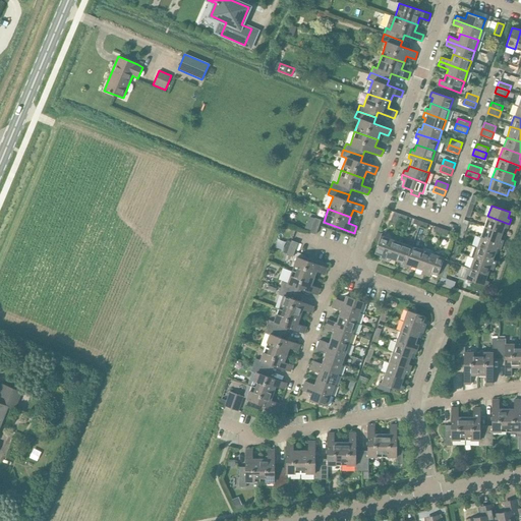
[(508,228),(509,224),(487,216),(483,227),(502,233),(504,227),(508,228)]
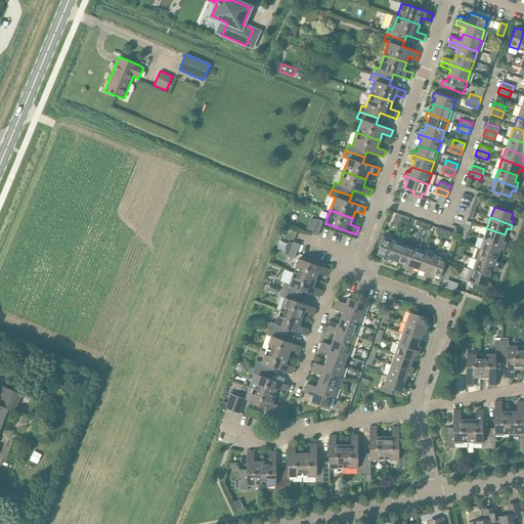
[(317,235),(320,227),(322,221),(316,219),(311,233),(317,235)]
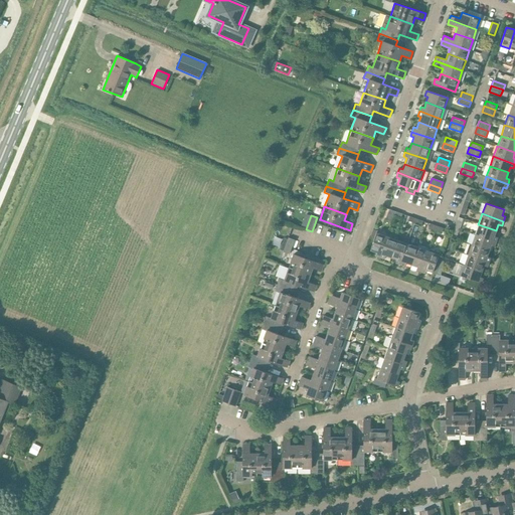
[(494,236),(496,230),(478,224),(475,234),(496,241),(498,237),(494,236)]
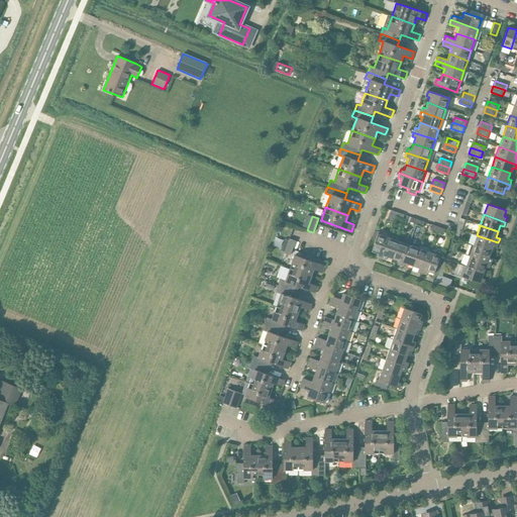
[(381,259),(389,237),(378,233),(376,239),(372,251),(378,253),(377,256),(381,259)]
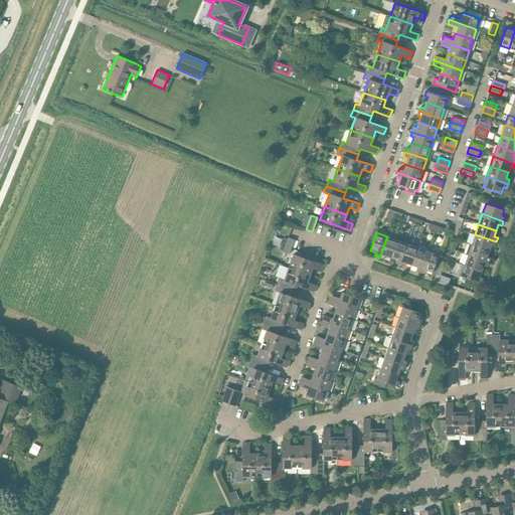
[(494,246),(496,241),(475,234),(471,244),(489,250),(491,245),(494,246)]
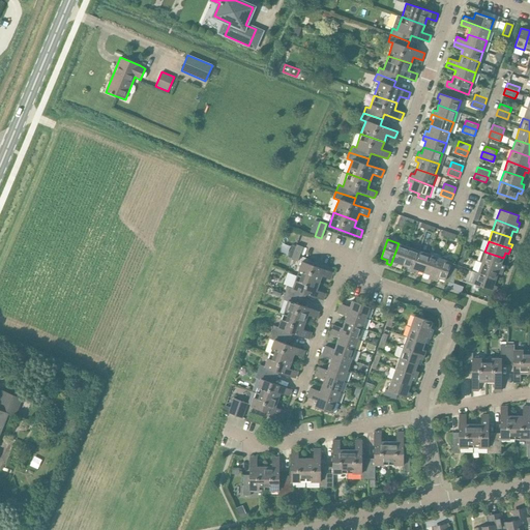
[(403,265),(409,246),(399,243),(390,265),(395,266),(396,263),(403,265)]
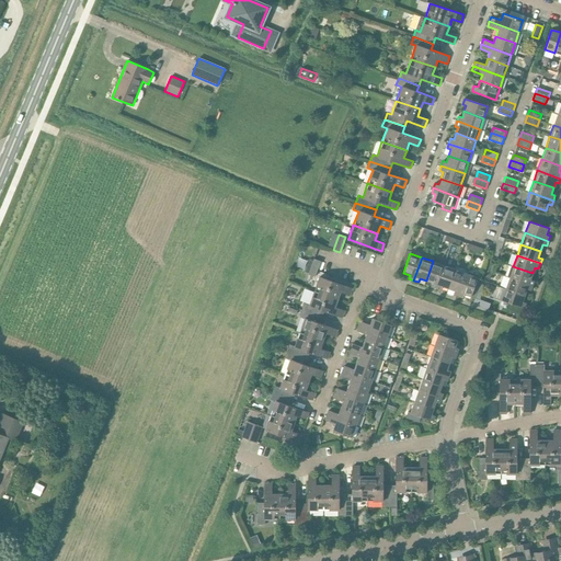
[(315,276),(316,275),(321,261),(313,259),(308,274),(315,276)]
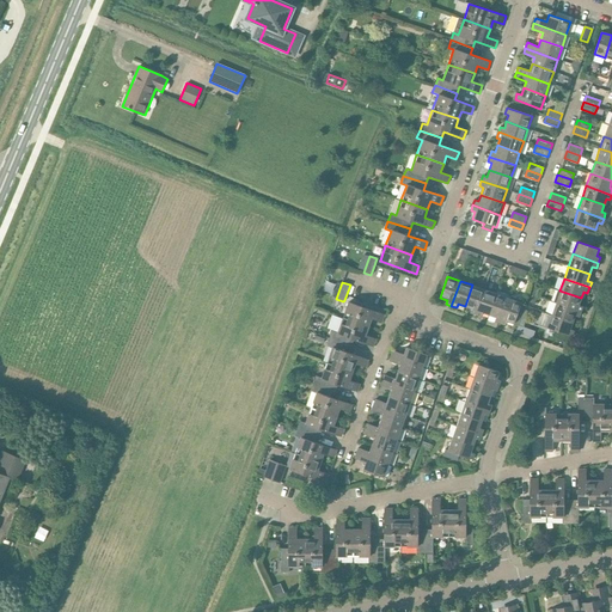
[(476,314),(485,289),(485,287),(477,285),(477,287),(472,285),(465,306),(471,308),(470,312),(476,314)]
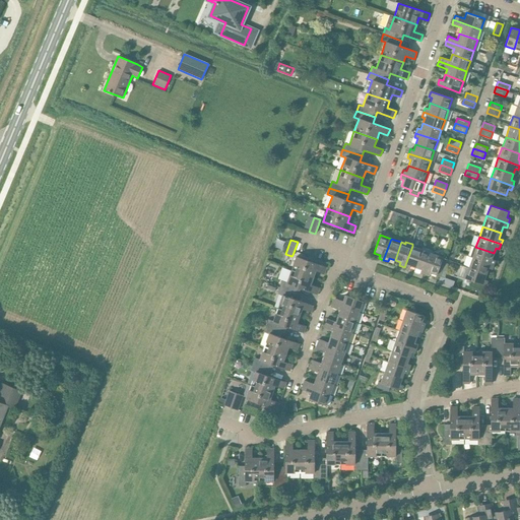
[(415,267),(421,249),(412,246),(404,267),(408,269),(409,265),(415,267)]
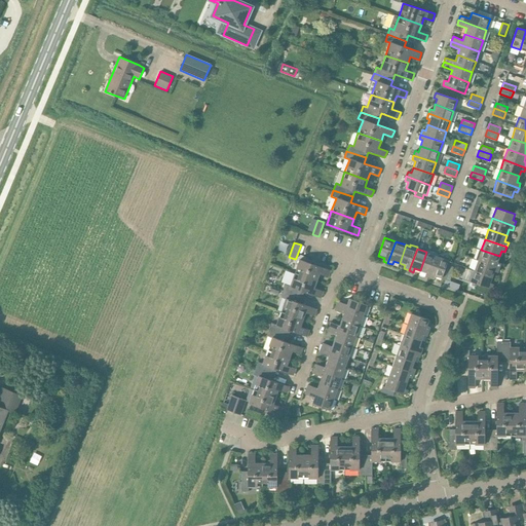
[(497,262),(499,256),(481,250),(478,260),(499,268),(501,263),(497,262)]
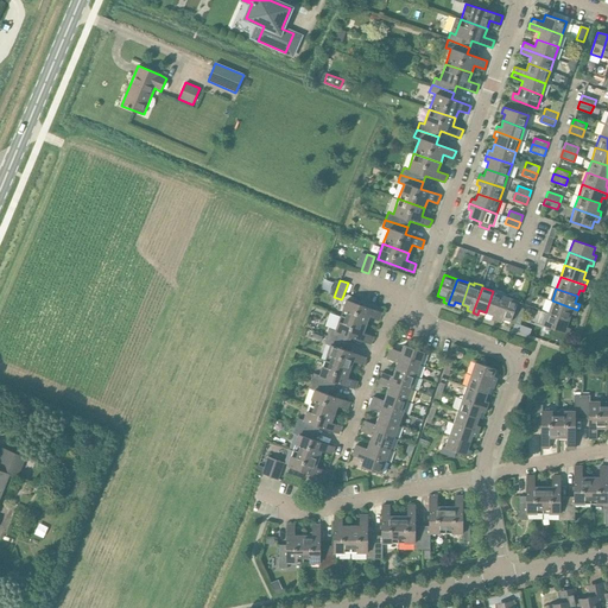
[(496,321),(506,293),(494,290),(493,291),(486,312),(493,315),(491,320),(496,321)]
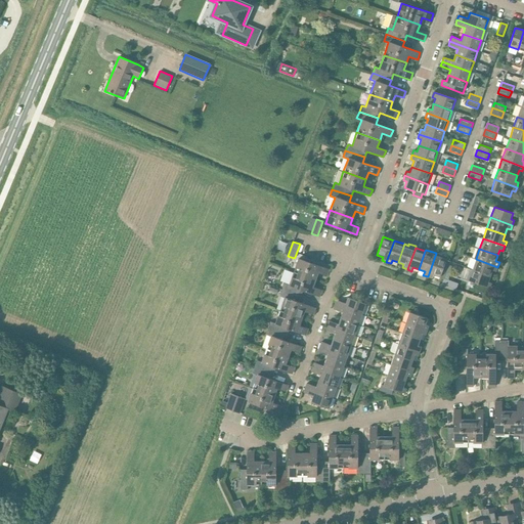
[(443,278),(448,264),(445,263),(446,259),(447,257),(436,253),(428,276),(432,278),(434,274),(440,277),(443,278)]
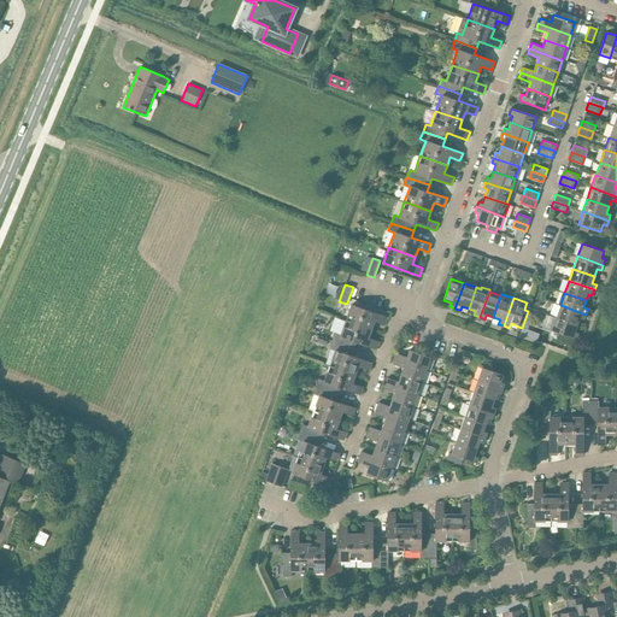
[(345,321),(371,329),(375,321),(385,324),(387,317),(351,304),(345,321)]
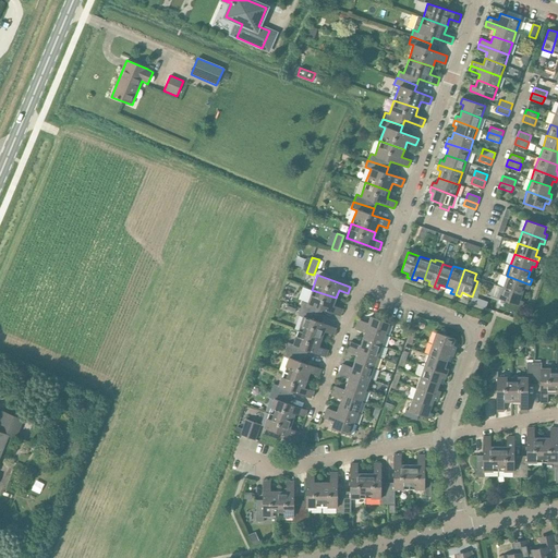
[(528,289),(530,284),(507,276),(502,287),(522,294),(524,288),(528,289)]
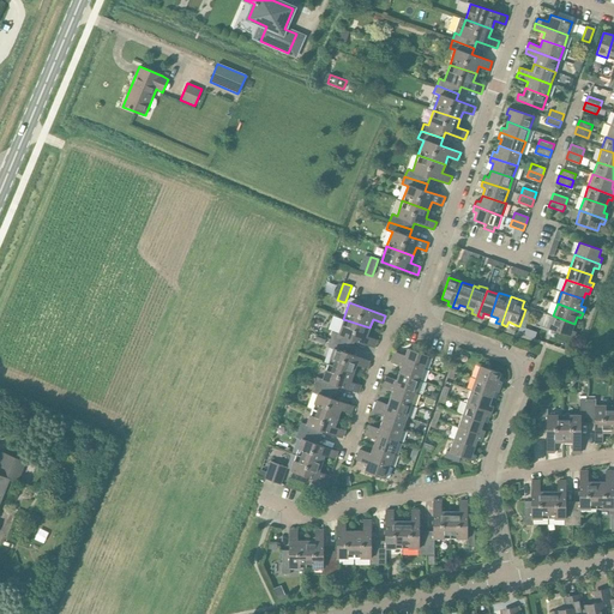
[(525,309),(519,326),(525,327),(530,312),(525,309)]
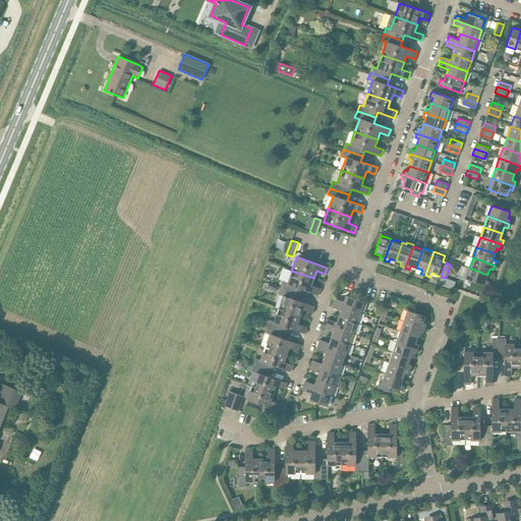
[(485,280),(487,275),(469,268),(465,279),(487,286),(488,281),(485,280)]
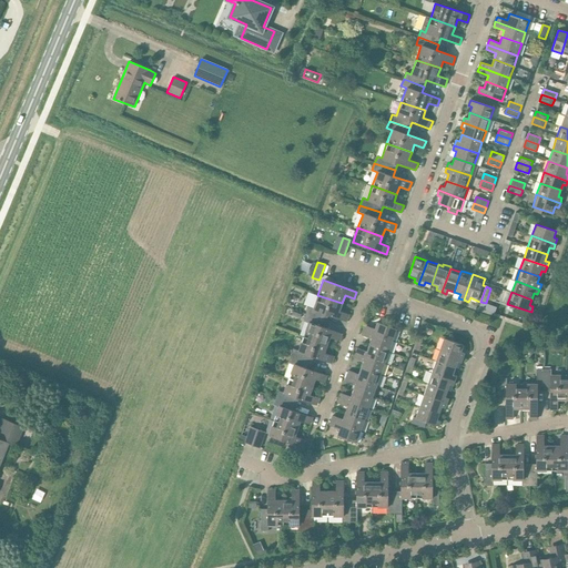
[(340,311),(342,303),(317,295),(313,308),(307,306),(305,314),(326,321),(328,315),(346,321),(348,314),(340,311)]
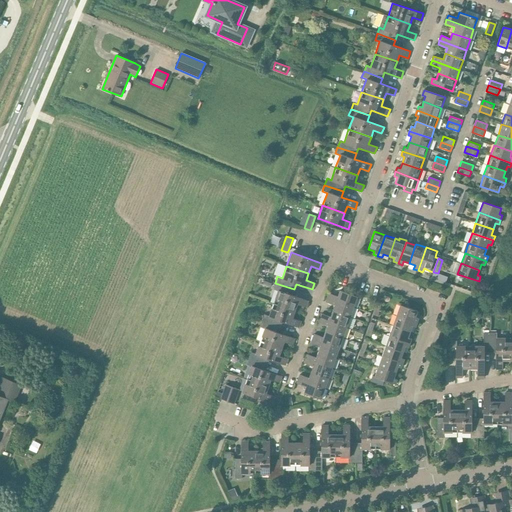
[(292,295),(294,289),(275,283),(273,289),(277,290),(273,303),(295,311),(297,304),(306,307),(308,301),(292,295)]
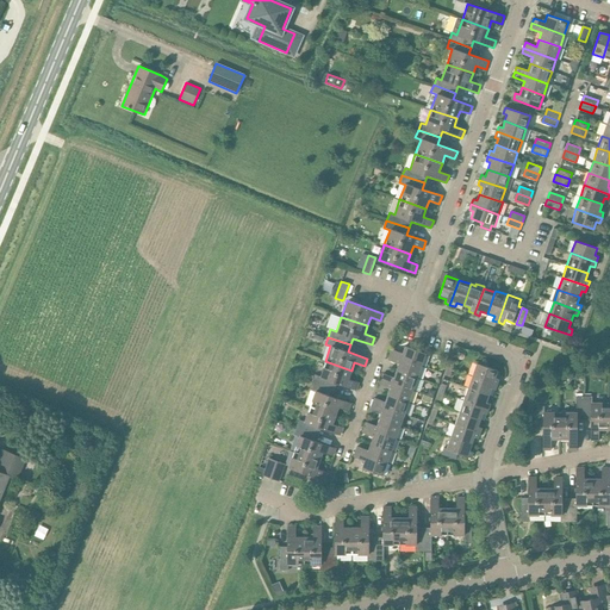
[(390,354),(422,366),(427,353),(405,346),(402,353),(391,349),(390,354)]
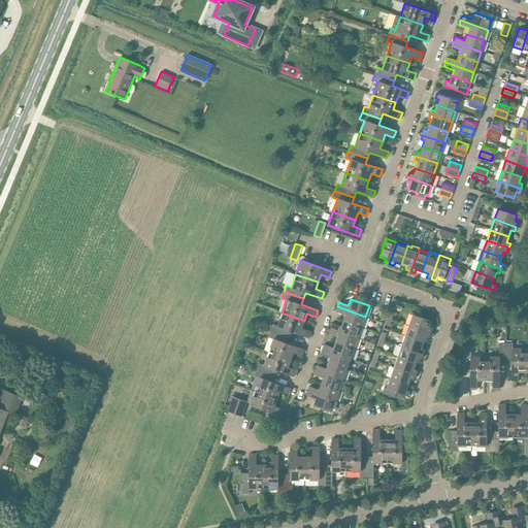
[(361,327),(365,317),(337,306),(335,311),(344,315),(342,321),(361,327)]
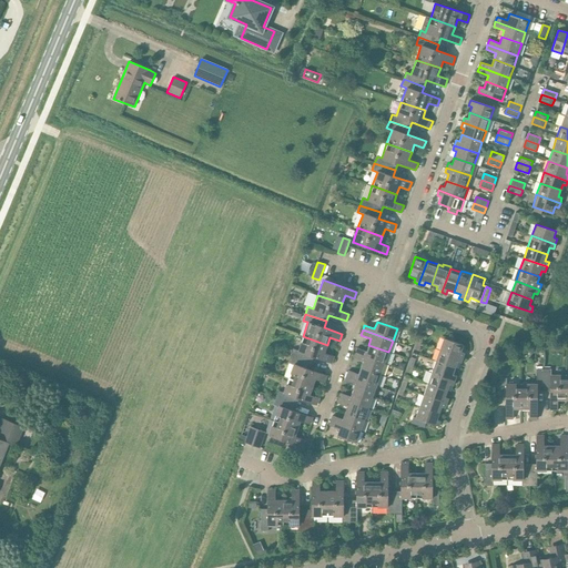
[(325,353),(327,345),(303,336),(298,351),(293,348),(291,355),(311,363),(313,356),(332,363),(334,356),(325,353)]
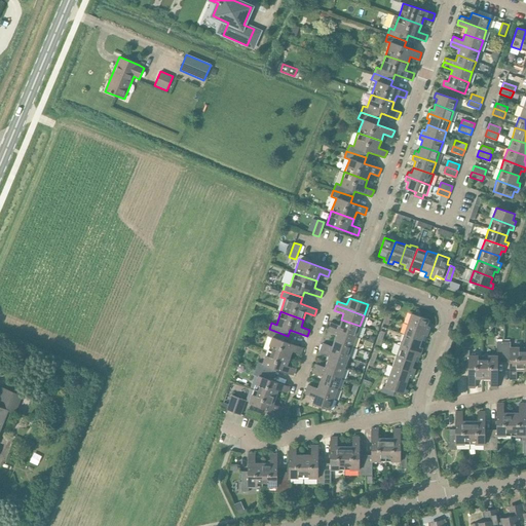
[(407,325),(428,332),(429,328),(426,326),(429,320),(411,313),(407,325)]
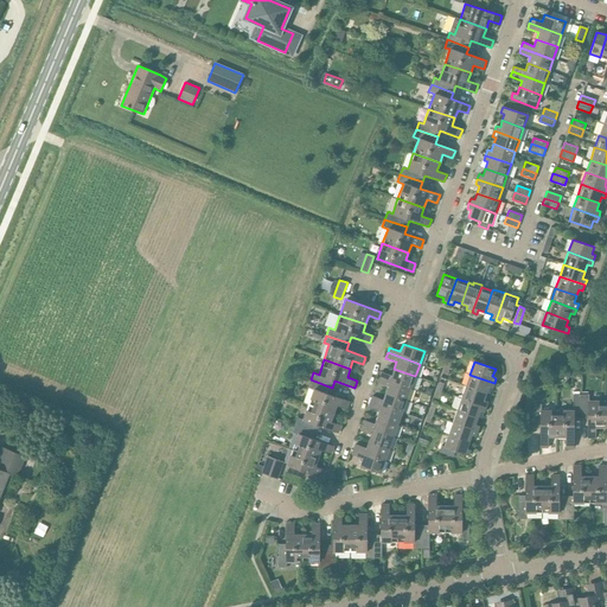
[(381,371),(379,377),(411,388),(415,376),(394,369),(391,375),(381,371)]
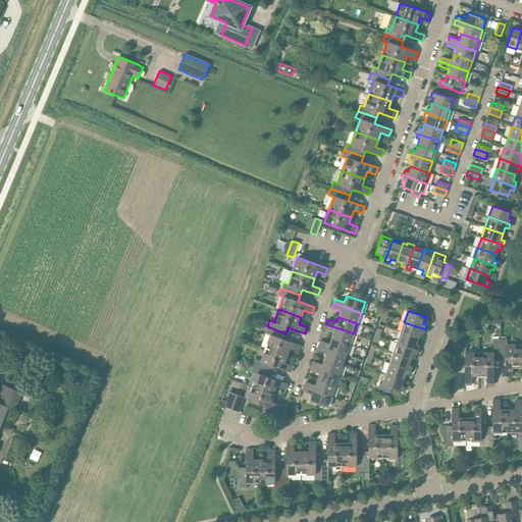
[(423,333),(425,329),(404,322),(400,332),(418,338),(420,332),(423,333)]
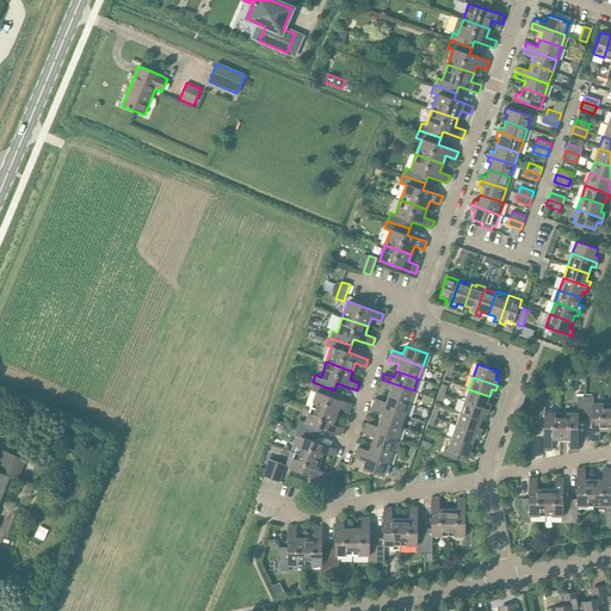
[(388,395),(409,403),(414,390),(382,380),(380,384),(390,388),(388,395)]
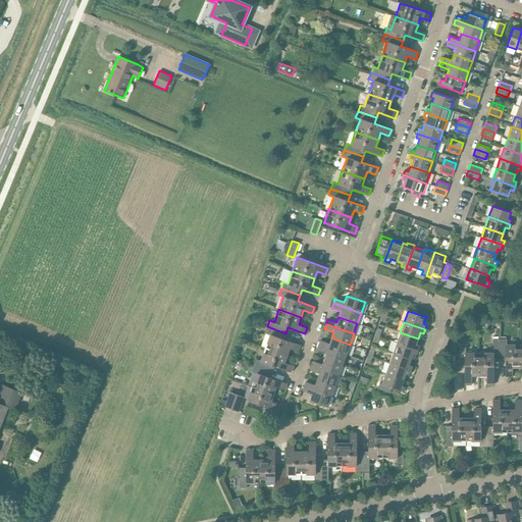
[(283,338),(285,333),(267,326),(264,333),(269,334),(265,348),(288,355),(290,349),(298,352),(301,345),(283,338)]
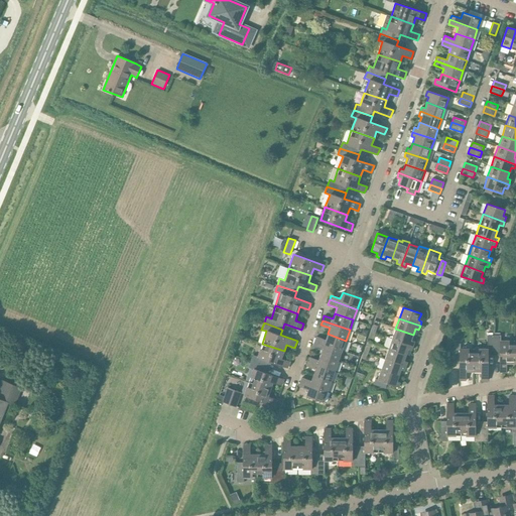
[(411,340),(413,335),(395,329),(392,339),(413,346),(414,342),(411,340)]
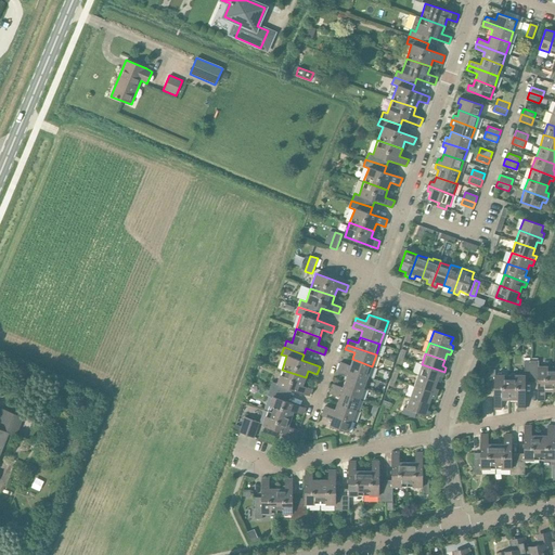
[(368,377),(372,366),(352,359),(350,365),(340,362),(338,366),(368,377)]
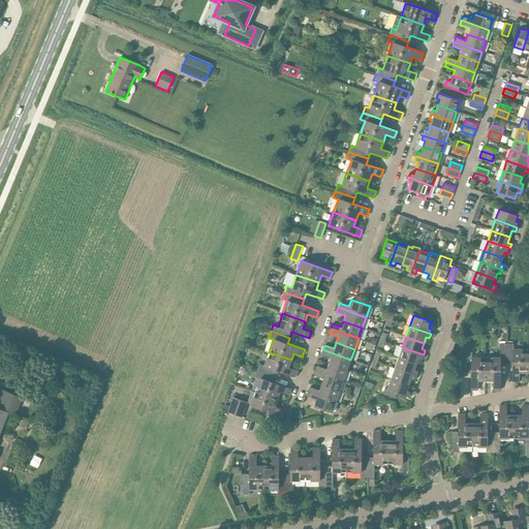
[(486,361),(485,380),(493,380),(493,390),(500,391),(500,364),(506,364),(506,343),(499,343),(499,356),(491,356),(491,361),(486,361)]
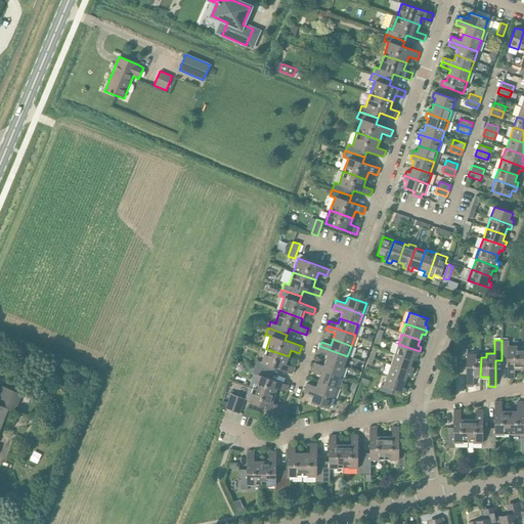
[(509,340),(501,340),(501,360),(508,361),(507,379),(514,379),(515,369),(521,369),(521,345),(517,345),(508,345),(509,340)]
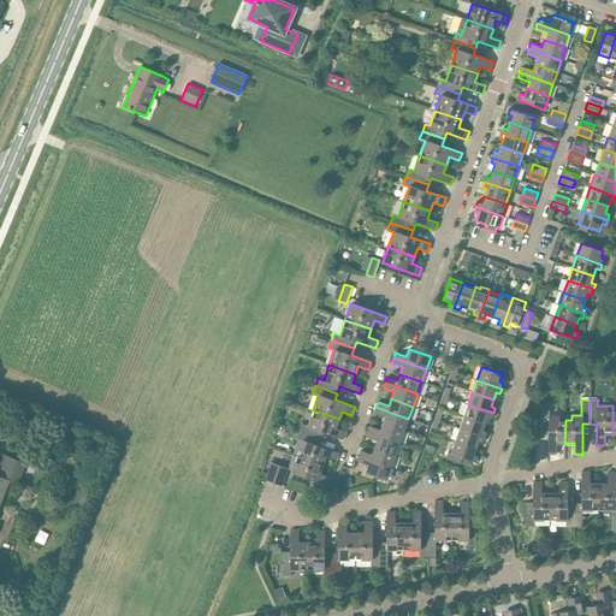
[(491,419),(493,413),(468,404),(463,416),(485,424),(487,418),(491,419)]
